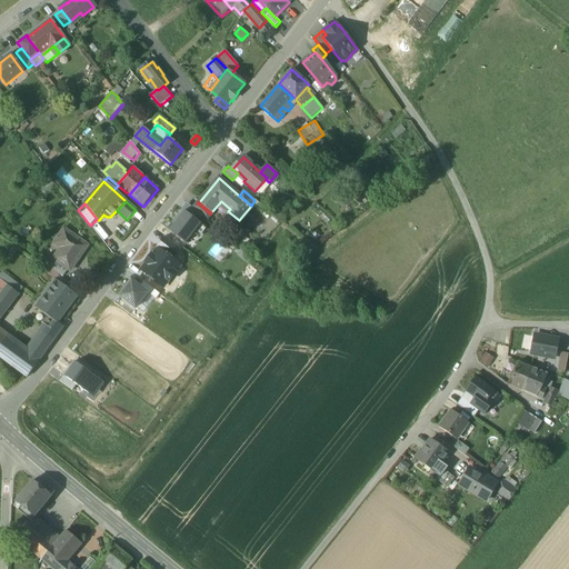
[(187,203),(171,223),(173,226),(185,211),(192,218),(197,212),(187,203)]
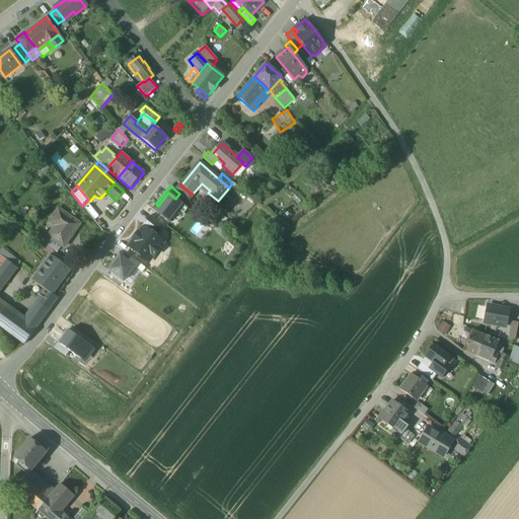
[(178,193),(188,200),(192,196),(182,188),(178,193)]
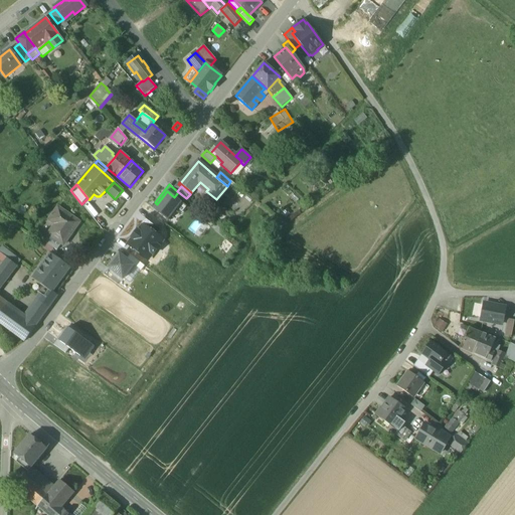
[(157,204),(153,209),(168,220),(182,203),(179,200),(174,197),(167,191),(157,204)]
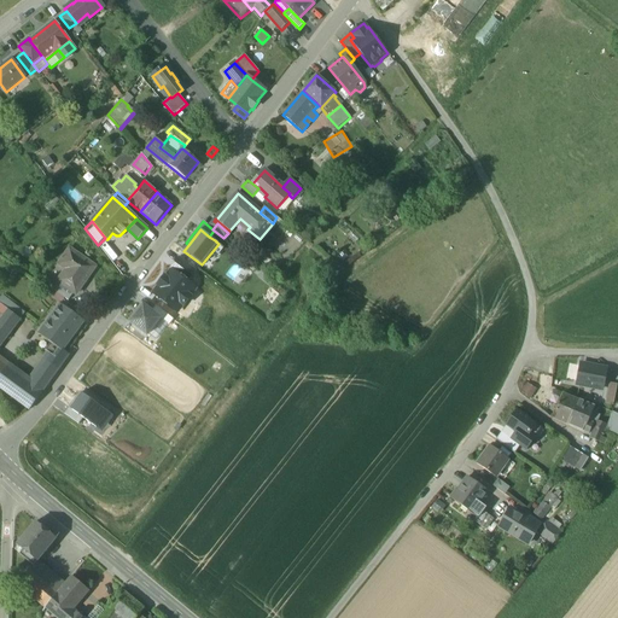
[(214,231),(209,237),(215,240),(220,235),(214,231)]
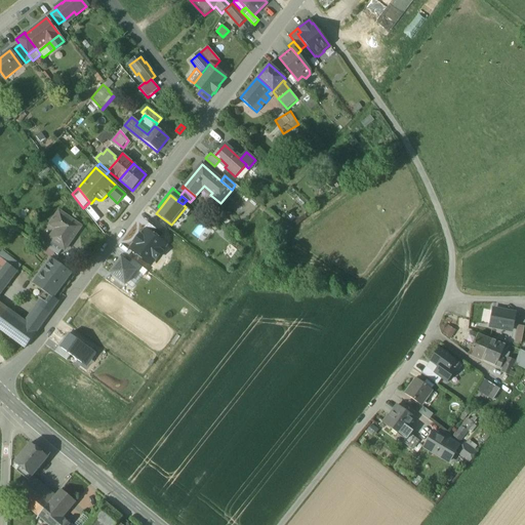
[(63,248),(65,250),(80,227),(58,212),(52,220),(58,226),(56,229),(49,239),(63,248)]
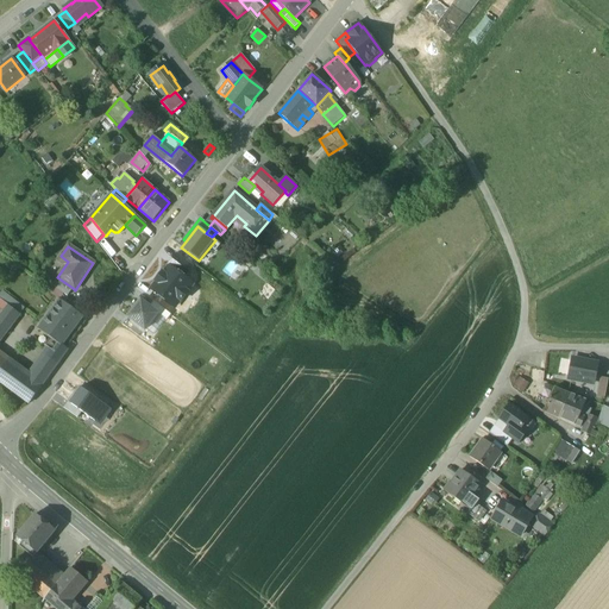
[(176,253),(168,265),(169,267),(184,278),(194,267),(176,253)]
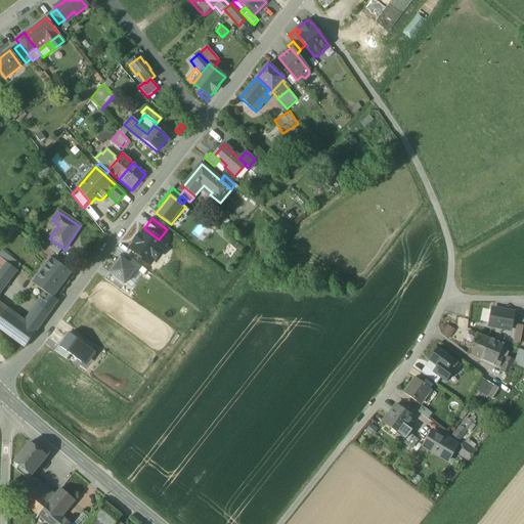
[(135,243),(130,249),(149,265),(155,258),(157,259),(162,252),(161,251),(166,245),(159,239),(145,229),(140,235),(139,234),(133,242),(135,243)]
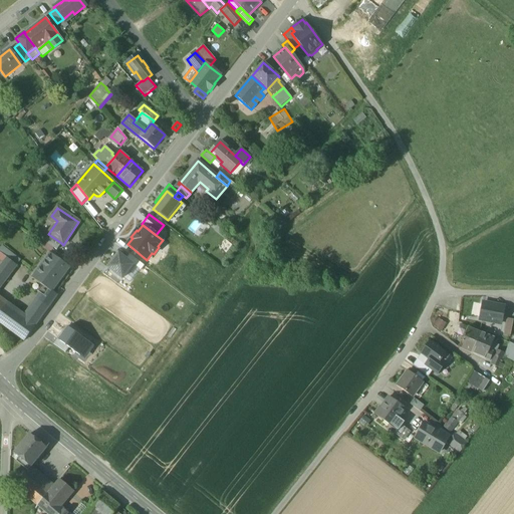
[(48,234),(43,241),(52,247),(56,250),(61,243),(48,234)]
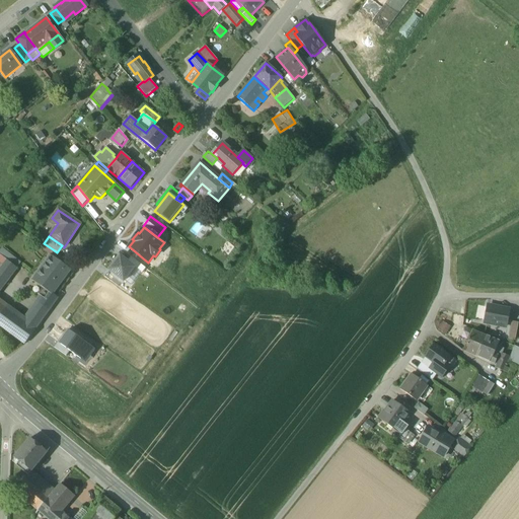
[(48,256),(53,249),(44,243),(40,250),(48,256)]
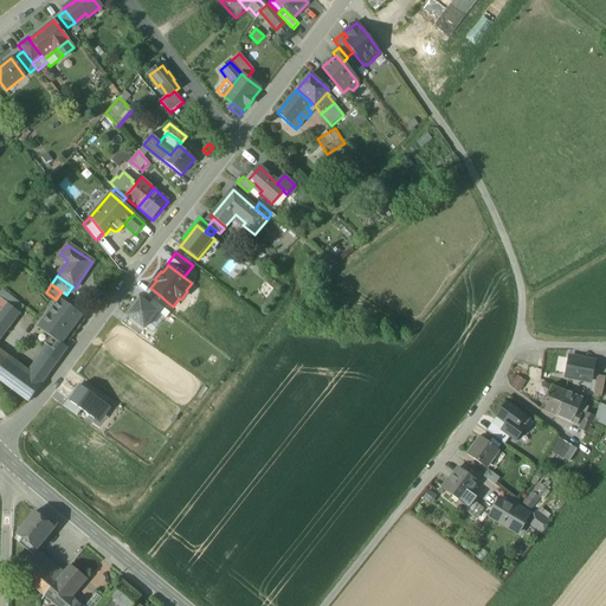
[(55,341),(62,346),(62,345),(83,317),(59,300),(38,328),(55,341)]
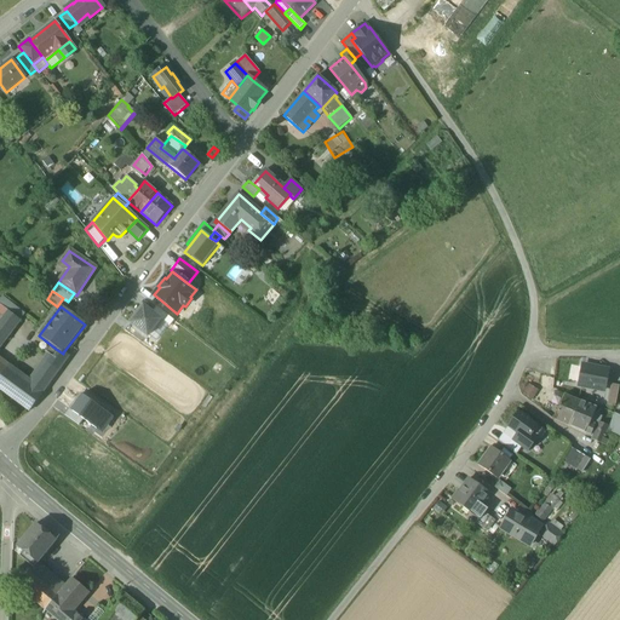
[(148,336),(160,320),(153,313),(144,306),(131,323),(148,336)]
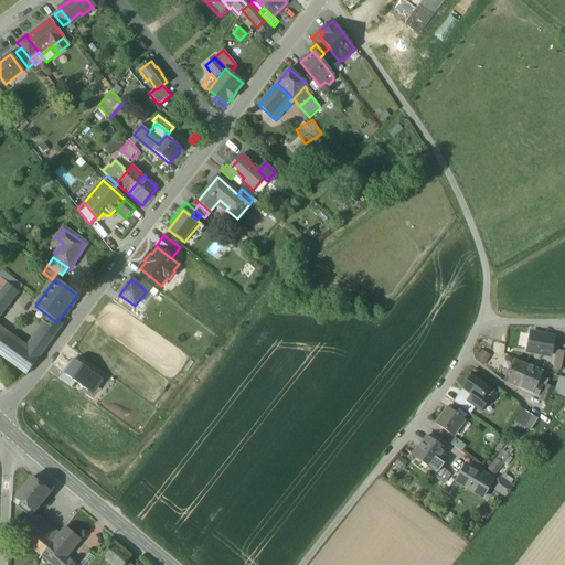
[(142,280),(139,285),(146,291),(155,297),(159,292),(142,280)]
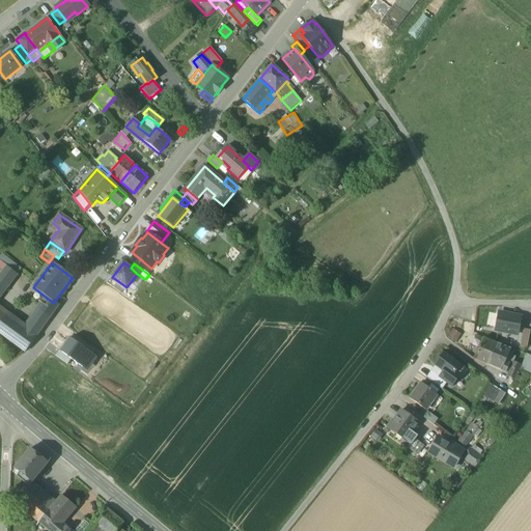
[(17,275),(6,267),(0,275),(10,283),(17,275)]
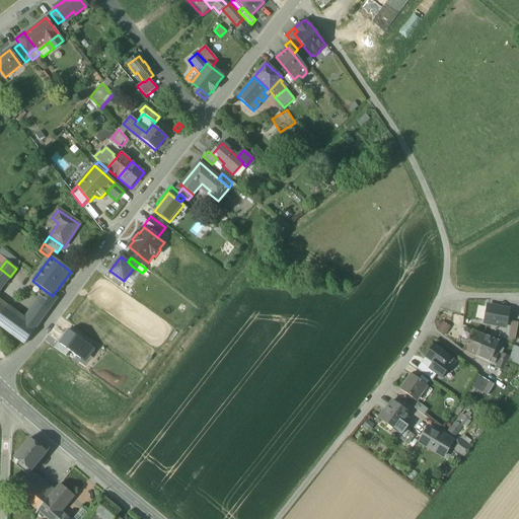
[(0,280),(4,284),(10,277),(0,269),(0,280)]
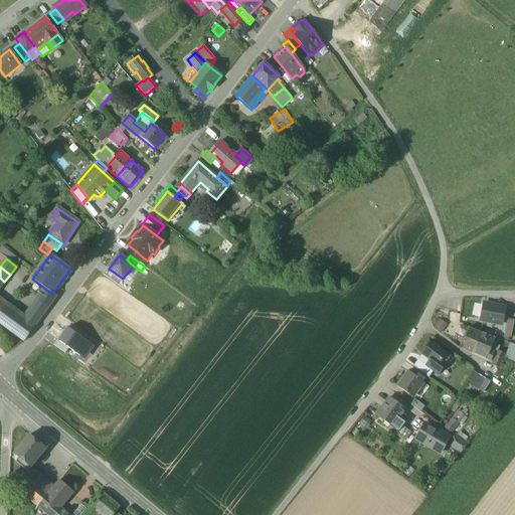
[(46,290),(41,296),(52,304),(57,297),(52,293),(52,294),(46,290)]
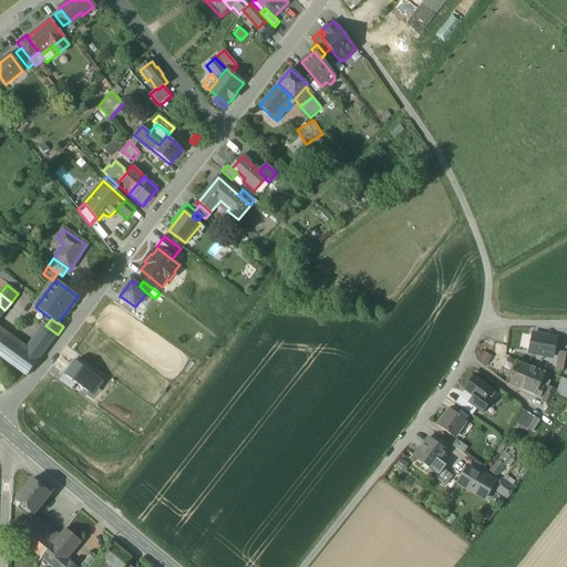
[(27,352),(6,337),(0,343),(0,356),(27,375),(58,334),(45,326),(27,352)]
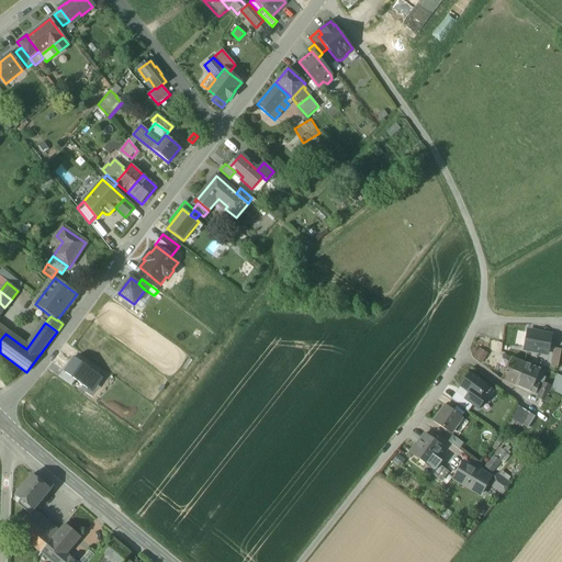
[(536,334),(527,332),(524,349),(549,353),(552,337),(544,335),(544,334),(537,332),(536,334)]
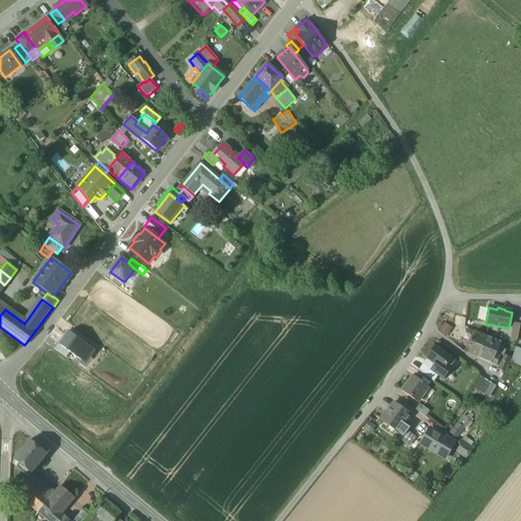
[(513,323),(510,340),(517,342),(520,325),(513,323)]
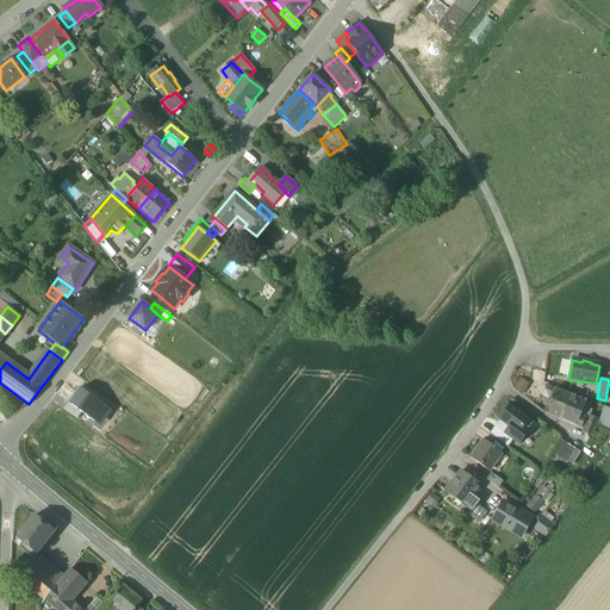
[(521,379),(515,387),(524,393),(530,385),(521,379)]
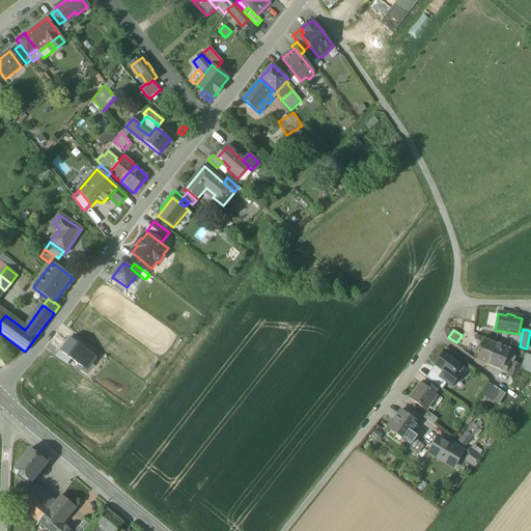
[(68,337),(59,350),(61,351),(70,338),(68,337)]
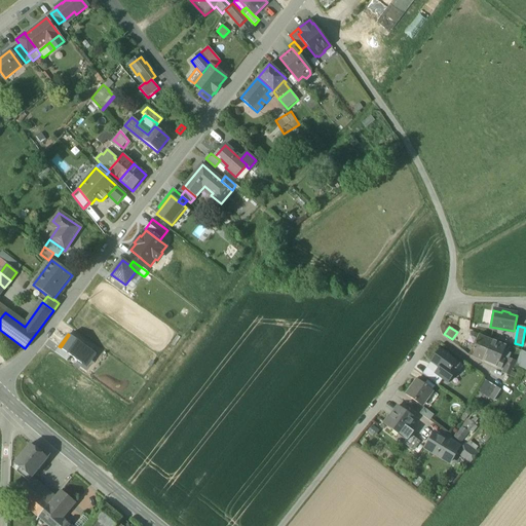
[(91,350),(69,335),(61,347),(60,348),(71,357),(81,364),(91,350)]
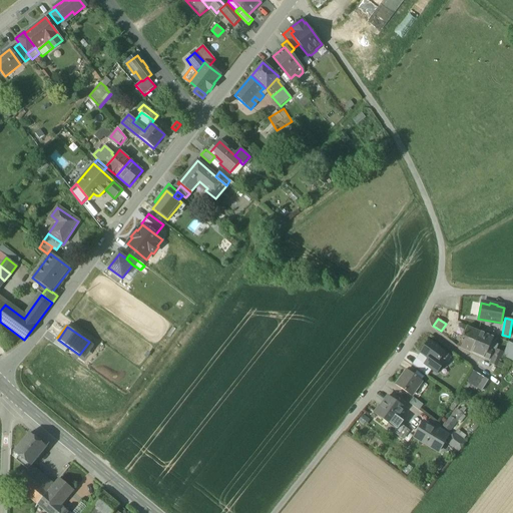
[(458,347),(470,353),(479,332),(467,327),(458,347)]
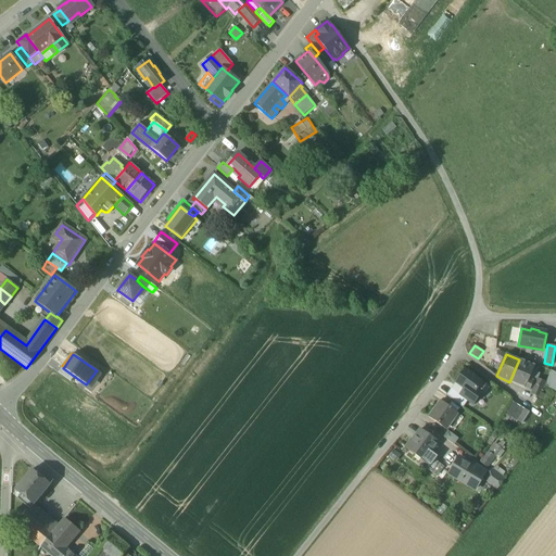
[(509,382),(526,389),(532,370),(535,365),(519,359),(509,382)]
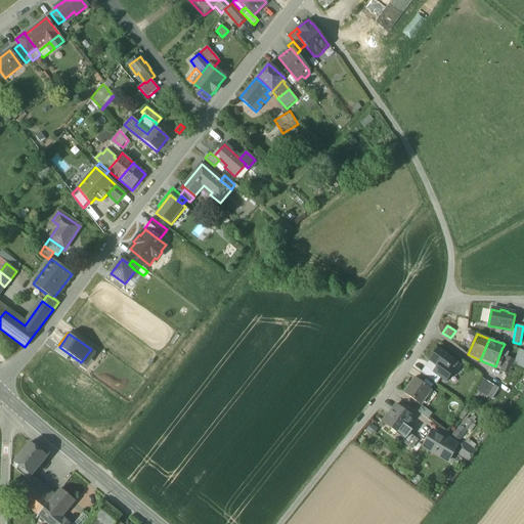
[(58,345),(54,351),(67,360),(71,355),(59,347),(60,346),(58,345)]
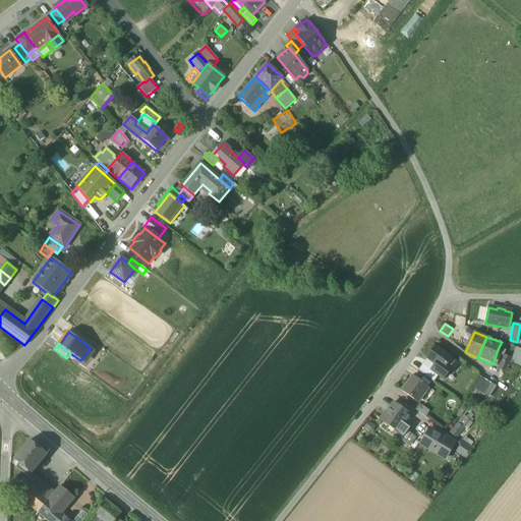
[(452,358),(436,346),(426,358),(435,364),(430,370),(439,375),(444,380),(451,368),(447,365),(452,358)]
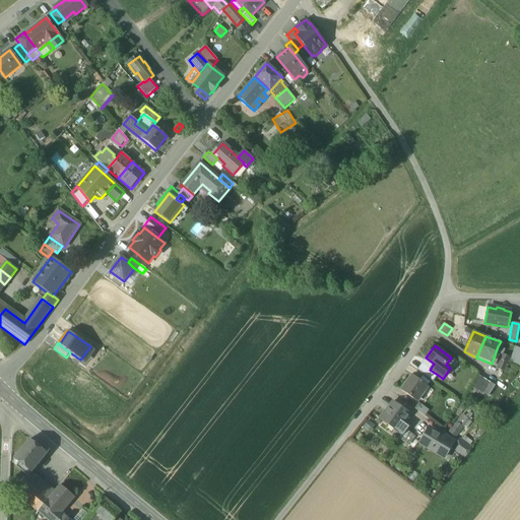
[(86,364),(95,350),(90,346),(80,360),(86,364)]
